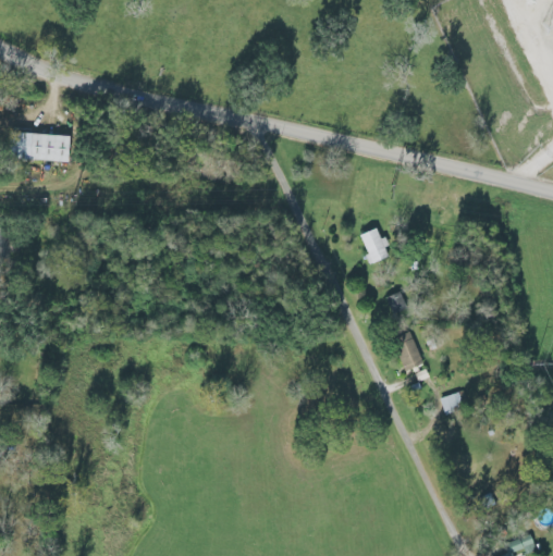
[(69,135),(14,132),(13,159),(68,161),(69,135)]
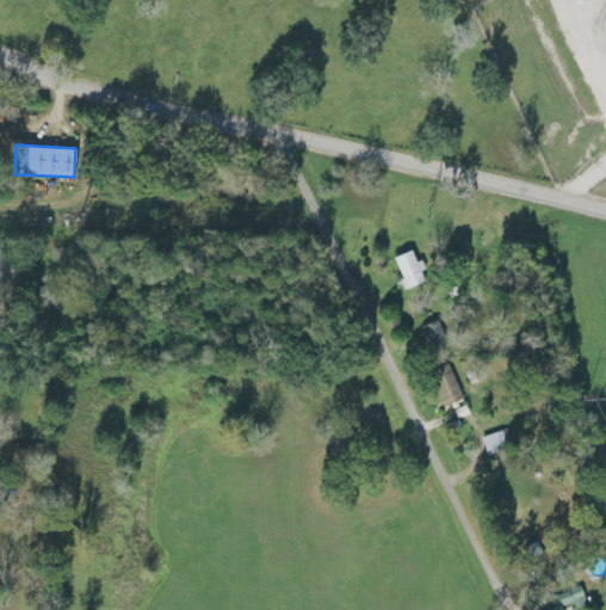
[(428,281),(420,259),(418,260),(413,250),(394,257),(407,289),(428,281)]
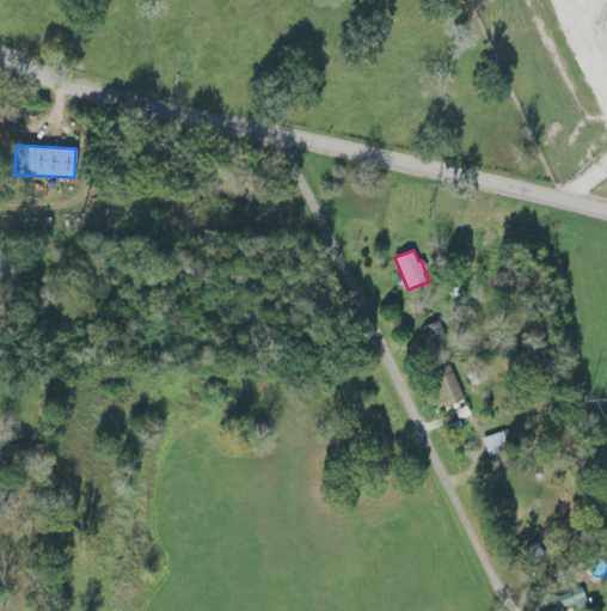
[(431,371),(446,407),(465,399),(452,364),(431,371)]
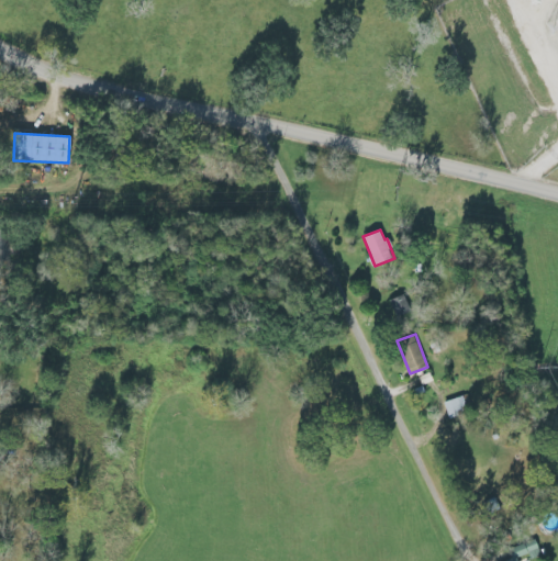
[(450,418),(470,412),(465,395),(445,402),(450,418)]
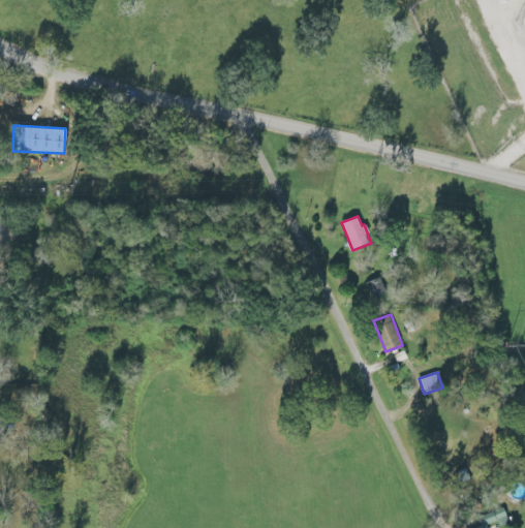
[(494,511),(502,527),(512,522),(503,506),(494,511)]
